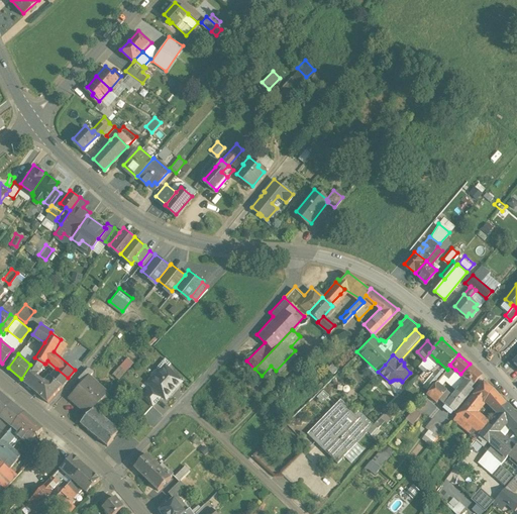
[(165,356),(157,367),(161,370),(164,367),(167,366),(167,367),(171,363),(165,356)]
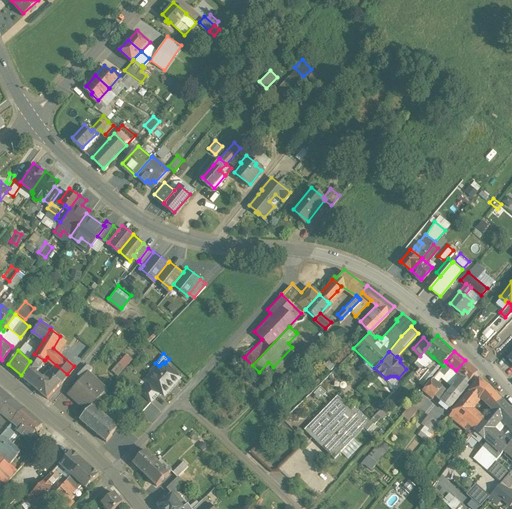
[(44,360),(34,354),(31,359),(41,365),(44,360)]
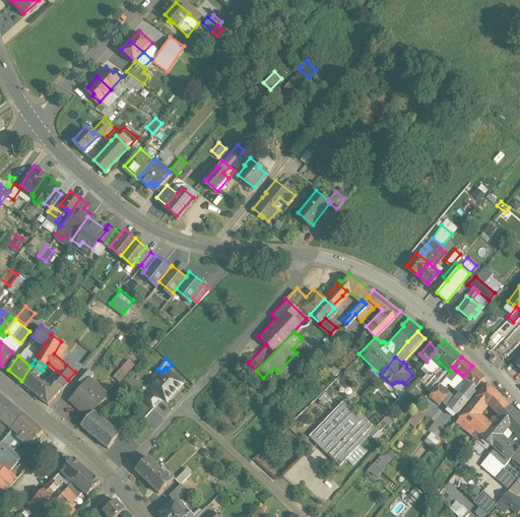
[(122,366),(116,360),(109,368),(116,373),(122,366)]
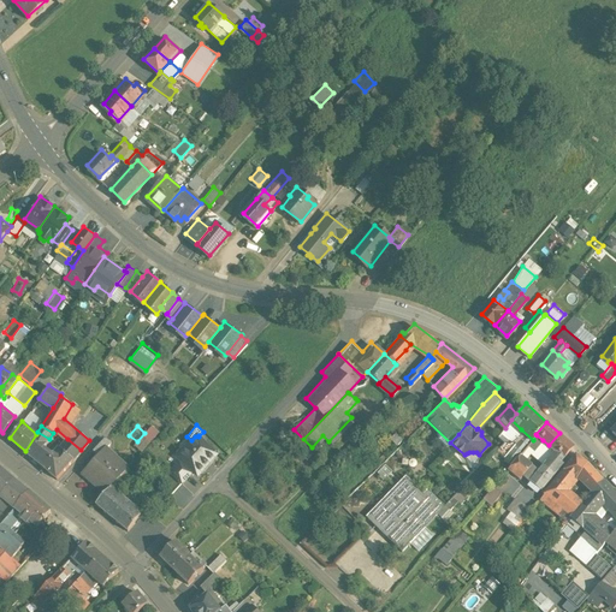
[(529,445),(533,440),(521,429),(510,441),(504,443),(497,450),(503,455),(504,453),(515,462),(521,453),(529,445)]
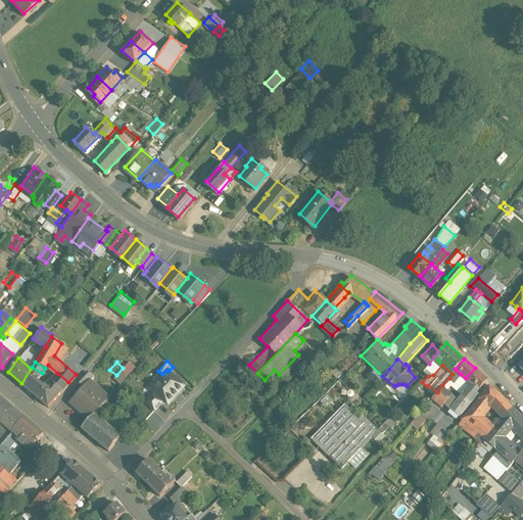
[(42,373),(32,367),(31,369),(21,383),(32,391),(38,384),(36,383),(42,373)]
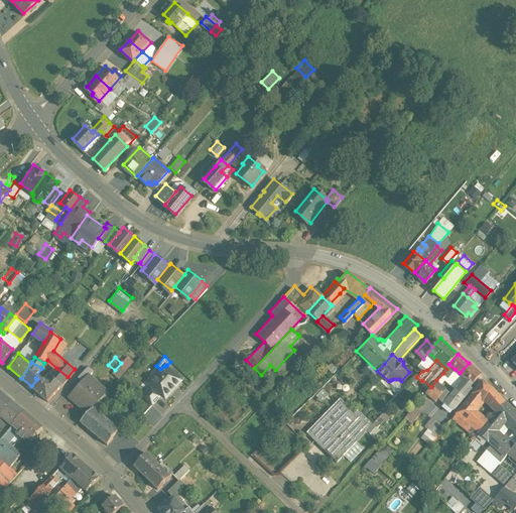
[(480,373),(469,363),(460,373),(465,377),(472,383),(480,373)]
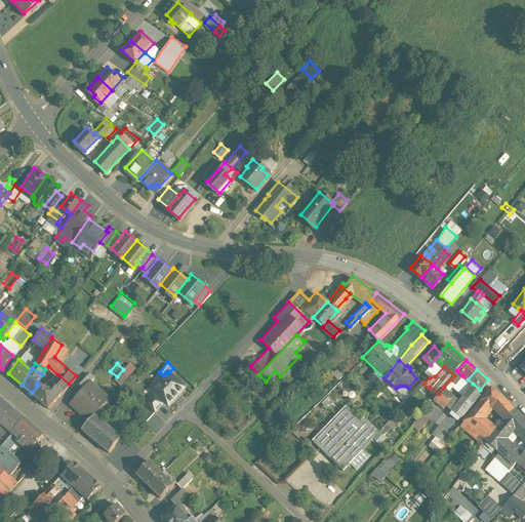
[(88,371),(78,383),(83,387),(90,378),(90,379),(92,376),(88,371)]
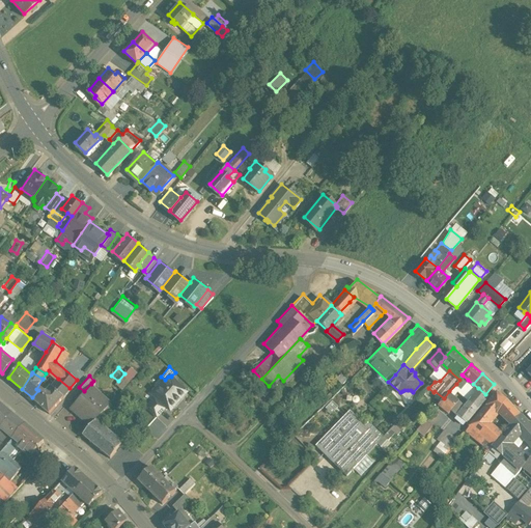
[(161,387),(158,387),(155,391),(155,394),(169,409),(187,390),(171,377),(171,376),(168,377),(165,380),(165,383),(161,387)]
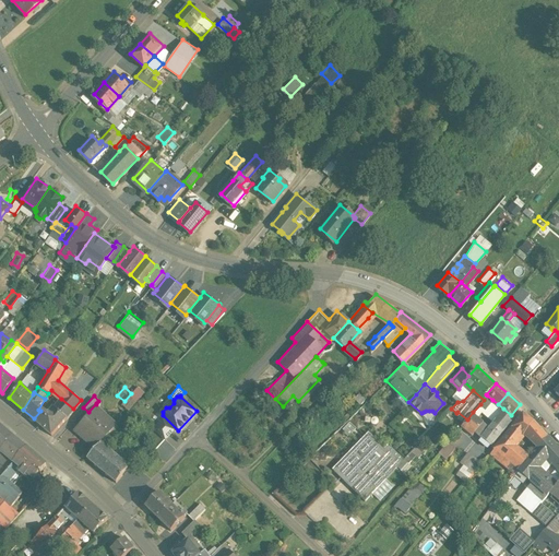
[(484,400),(480,404),(485,409),(492,400),(487,395),(484,400)]
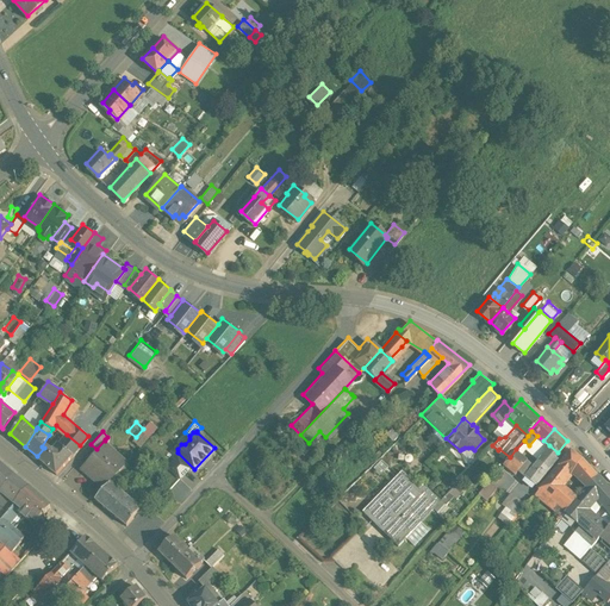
[(80,445),(67,435),(60,443),(72,455),(73,455),(80,445)]
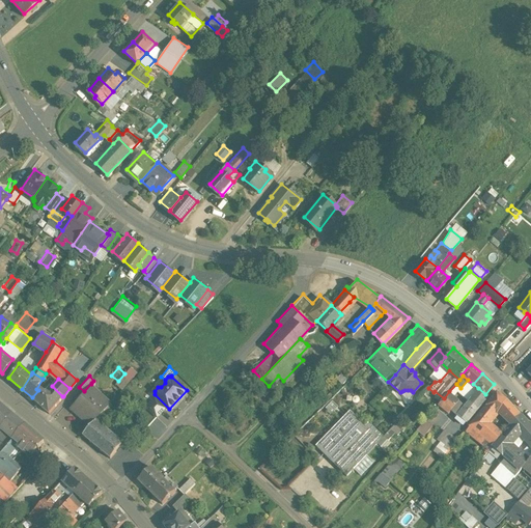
[(84,391),(70,407),(89,425),(94,419),(105,408),(105,407),(109,404),(110,401),(91,384),(91,383),(84,391)]
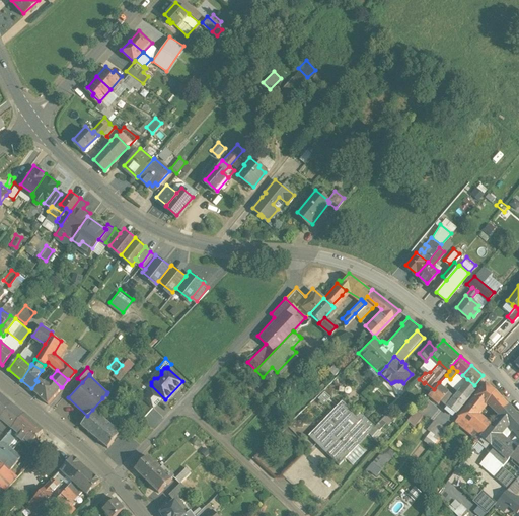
[(51,377),(44,386),(38,381),(31,388),(48,402),(61,387),(51,377)]
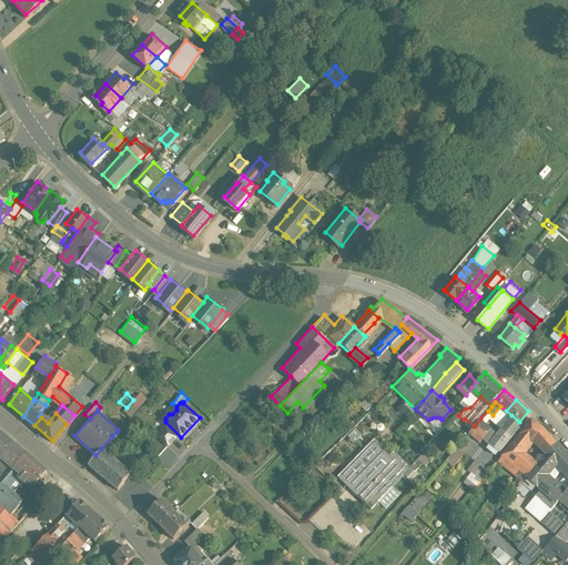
[(511,415),(504,424),(505,425),(492,440),(500,449),(520,426),(517,424),(519,422),(511,415)]
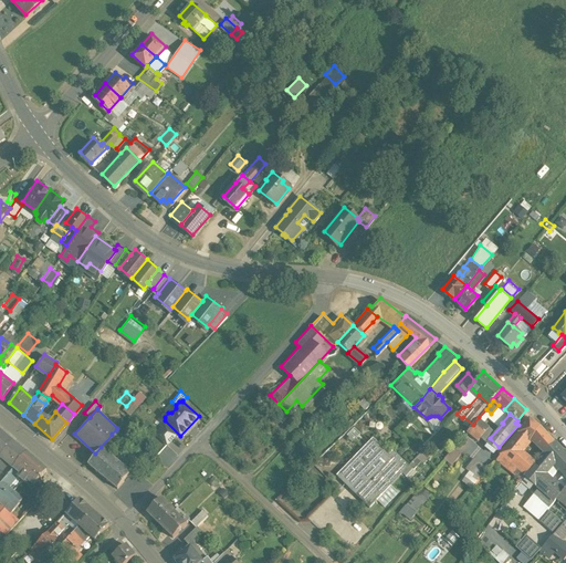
[(473,425),(468,430),(478,439),(489,426),(479,417),(473,425)]
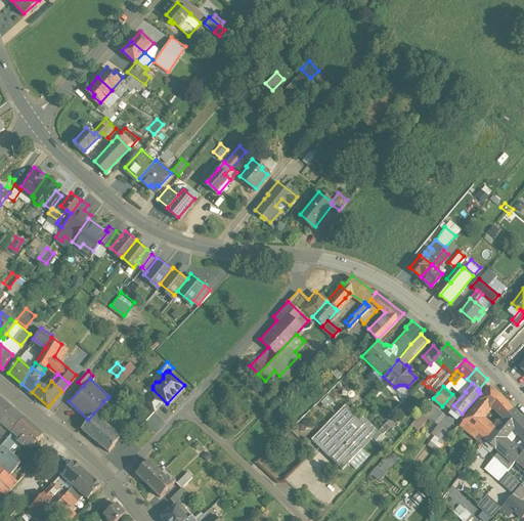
[(490,386),(480,398),(490,406),(492,403),(506,415),(513,407),(500,393),(490,386)]
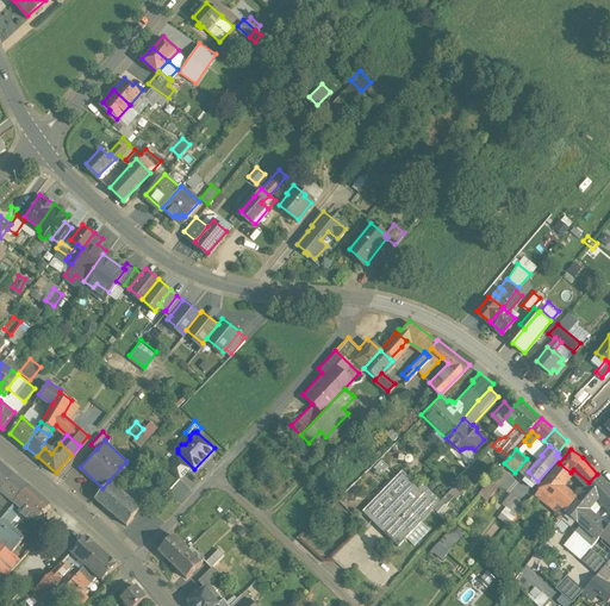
[(188,467),(178,456),(169,466),(180,476),(188,467)]
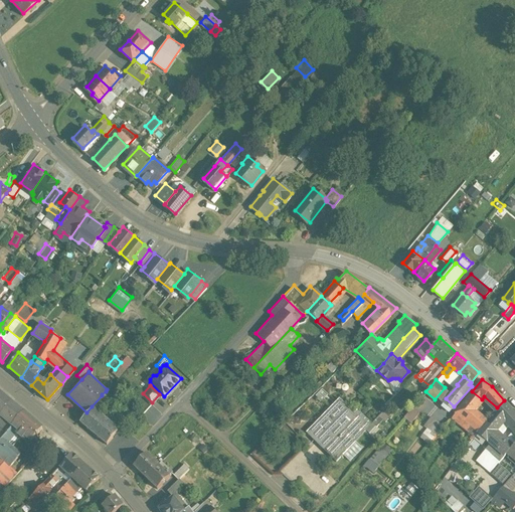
[(12,401),(0,390),(0,413),(0,414),(12,401)]
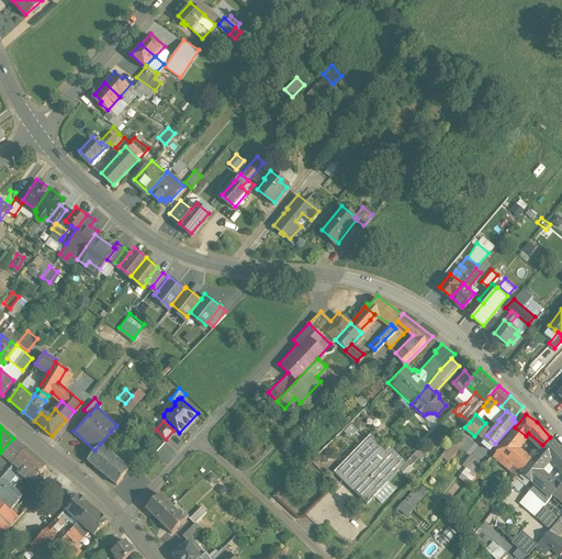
[(115,427),(111,431),(111,432),(100,444),(115,458),(124,466),(127,461),(132,465),(144,450),(115,427)]
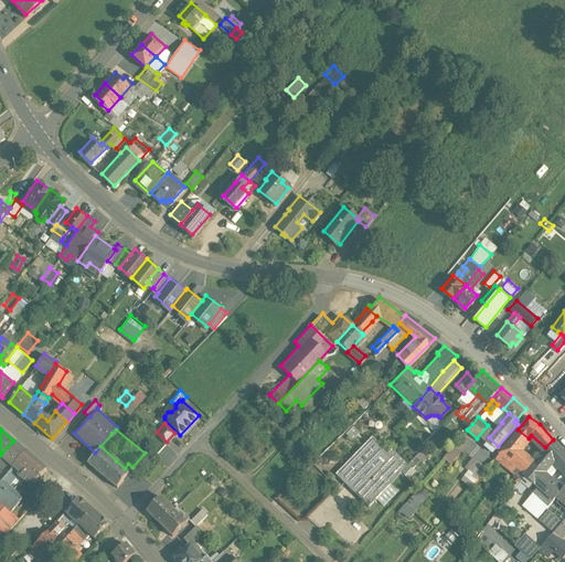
[(518,430),(497,456),(507,466),(521,447),(529,438),(518,430)]
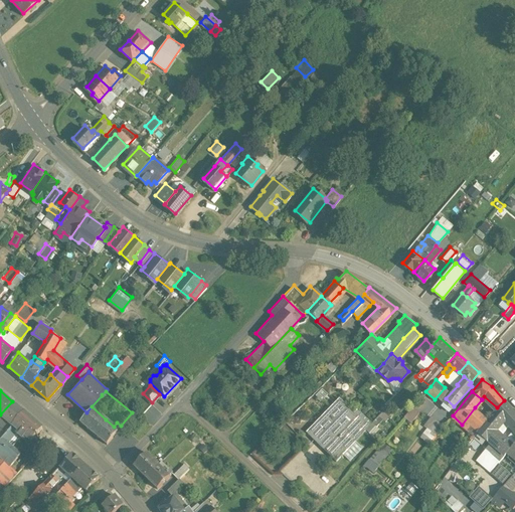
[(307,432),(336,460),(342,453),(355,440),(371,421),(357,408),(354,410),(340,396),(307,432)]
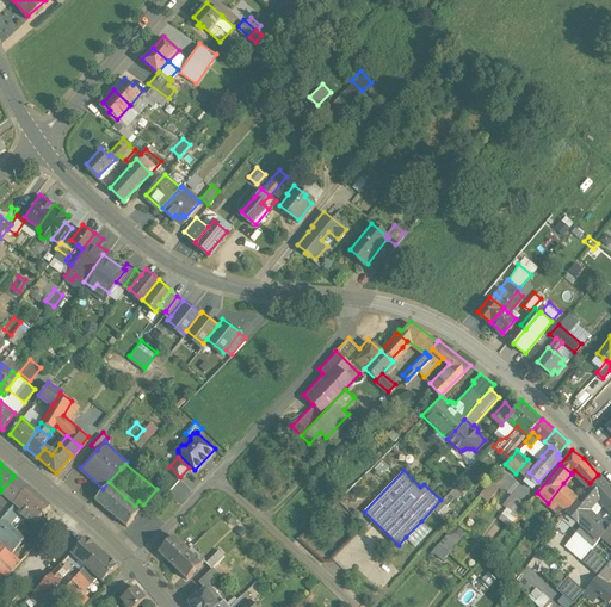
[(590,483),(587,485),(581,494),(593,503),(598,497),(608,485),(598,475),(590,483)]
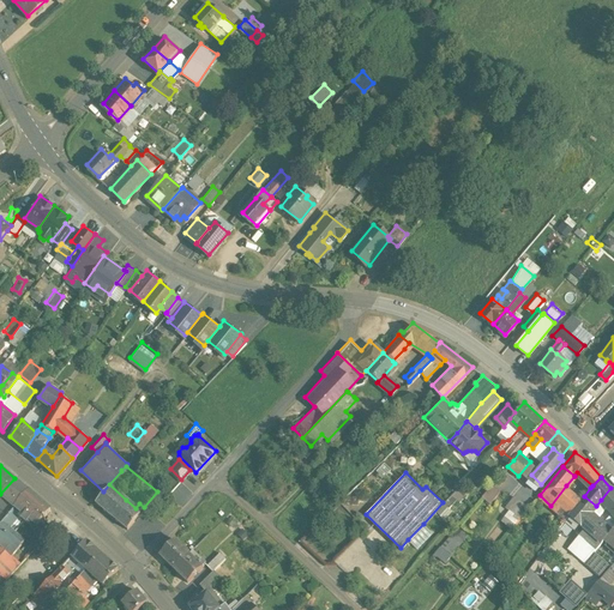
[(14,478),(0,494),(8,500),(14,506),(29,489),(14,478)]
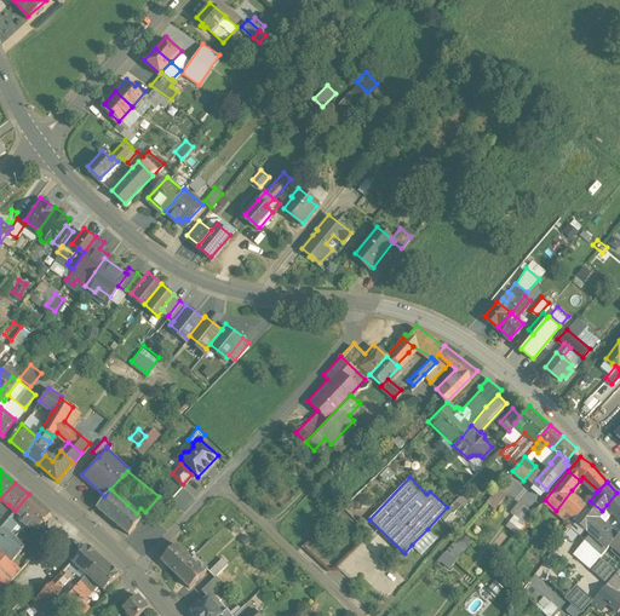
[(127,505),(110,489),(104,496),(97,506),(114,520),(127,505)]
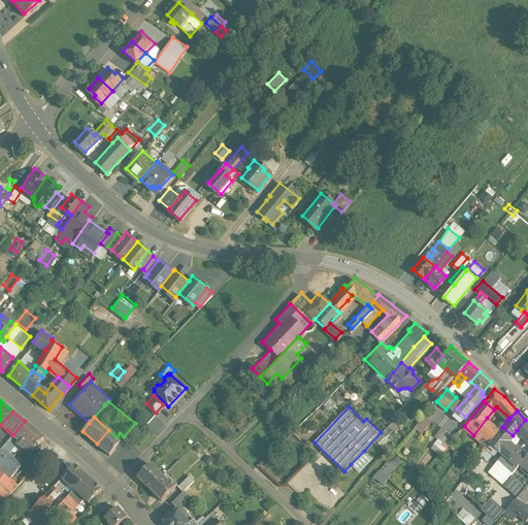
[(499,430),(487,418),(473,435),(486,446),(490,440),(499,430)]
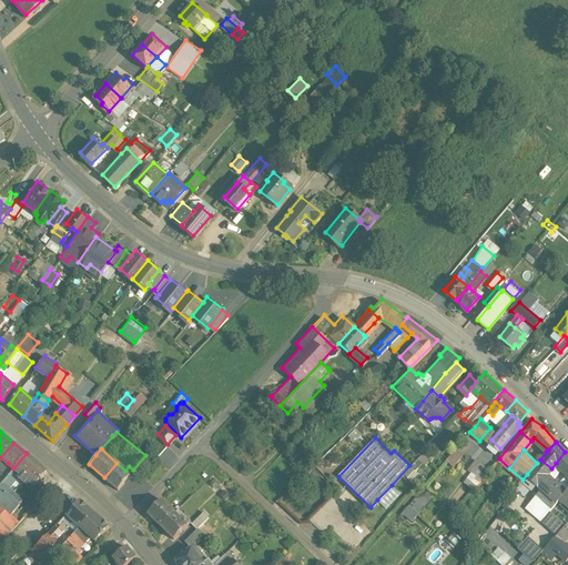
[(567,455),(565,452),(556,463),(560,467),(567,475),(567,455)]
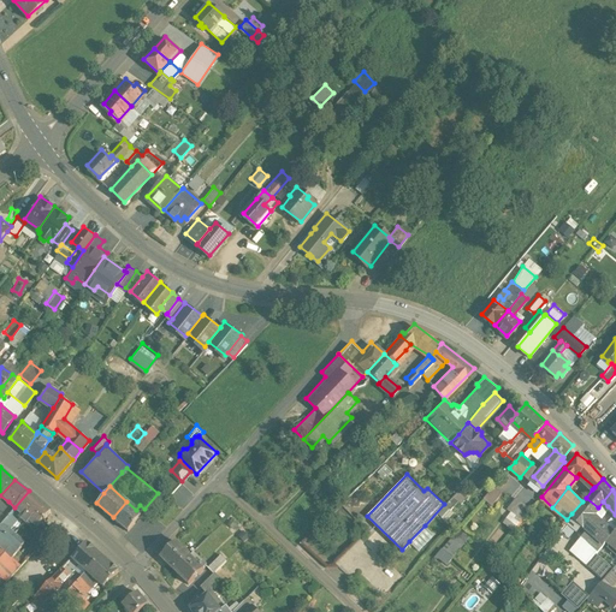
[(29,491),(15,507),(19,511),(24,515),(22,517),(30,524),(33,522),(36,526),(51,510),(29,491)]
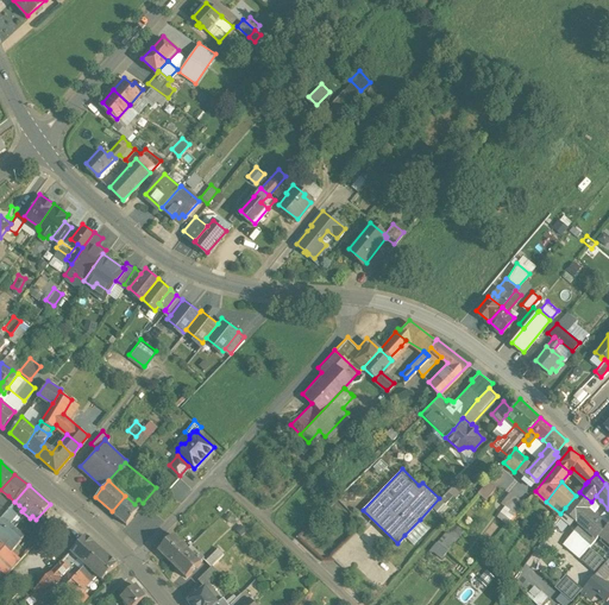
[(522,500),(509,490),(502,499),(514,510),(522,500)]
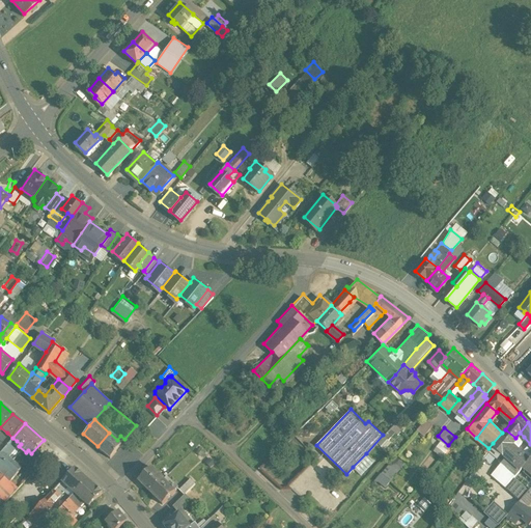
[(502,433),(493,443),(507,455),(512,450),(508,446),(515,438),(505,429),(502,433)]
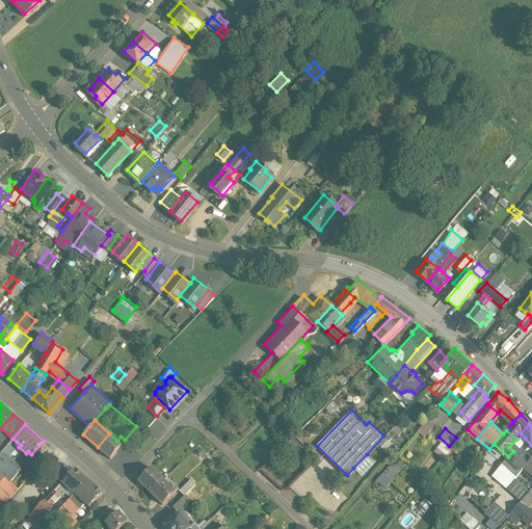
[(117,441),(109,433),(98,447),(109,457),(121,444),(117,441)]
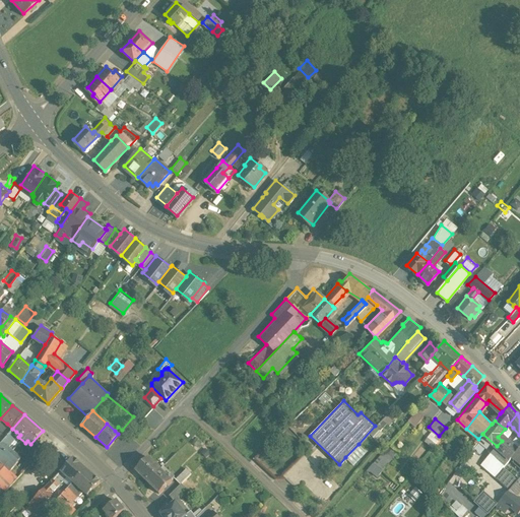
[(513,428),(509,424),(505,429),(498,437),(502,441),(503,440),(513,428)]
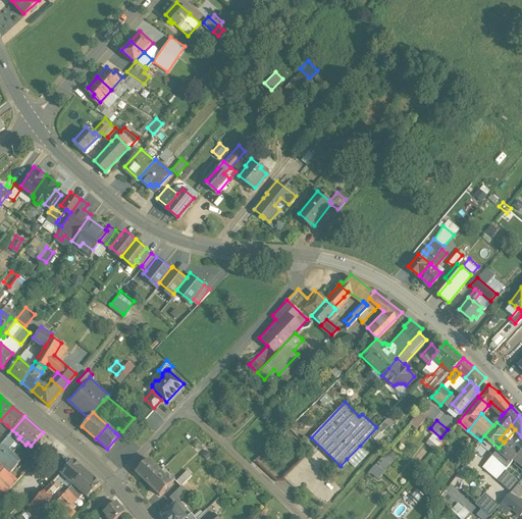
[(12,430),(2,443),(8,448),(16,438),(14,436),(16,433),(12,430)]
